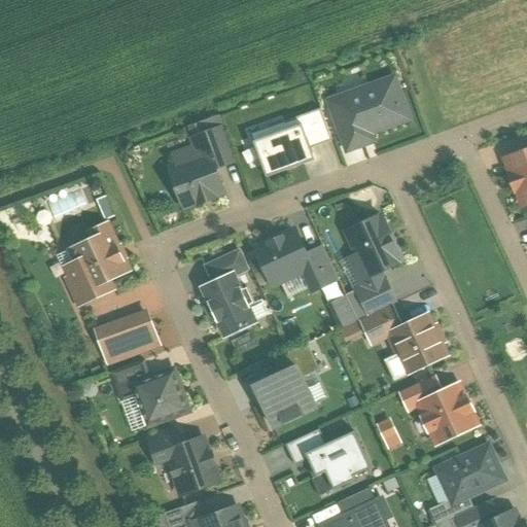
[(394,81),(346,99),(349,106),(350,106),(358,129),(366,126),(370,134),(408,119),(394,81)]
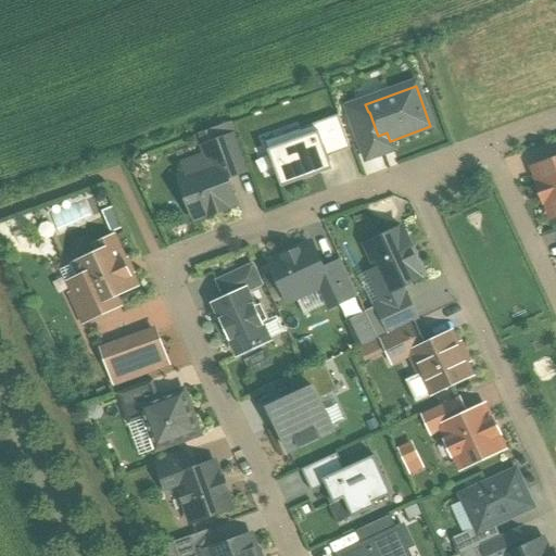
[(368,112),(353,117),(368,158),(384,152),(378,136),(369,112),(368,112)]
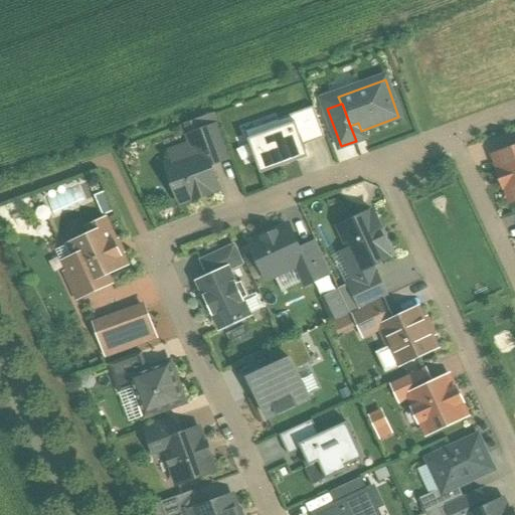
[(294,122),(248,137),(261,171),(306,156),(294,122)]
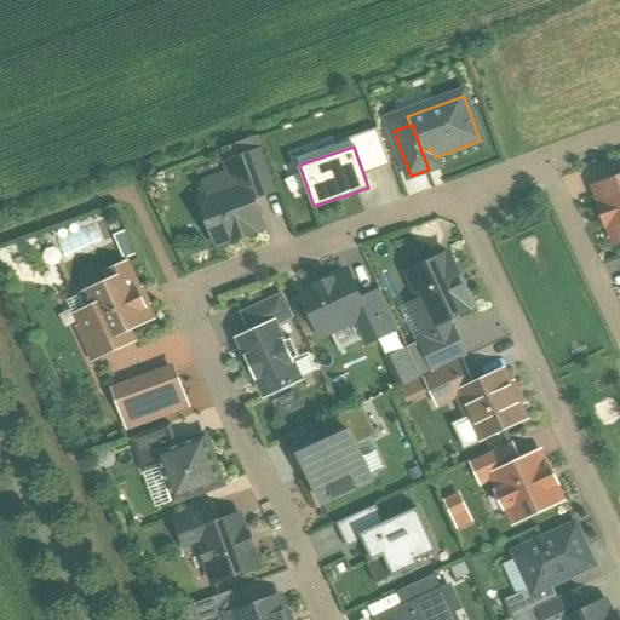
[(264,151),(230,164),(239,187),(247,183),(253,200),(279,190),(264,151)]
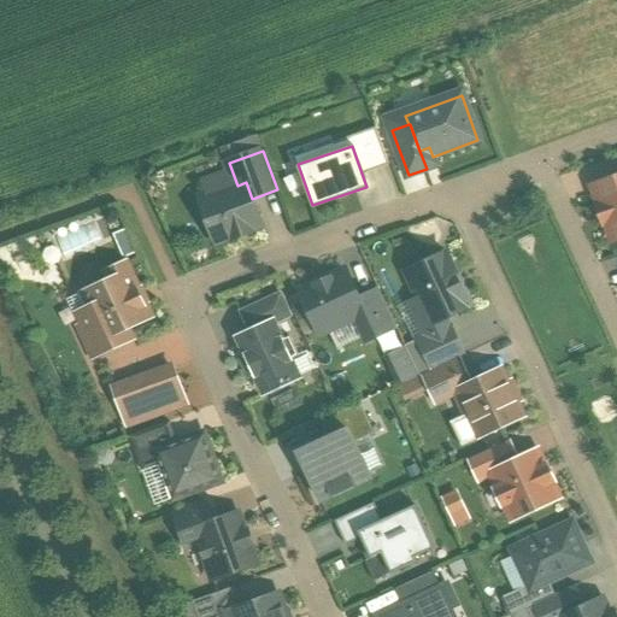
[(616,178),(593,188),(600,206),(598,207),(604,225),(606,224),(613,242),(616,240),(616,178)]
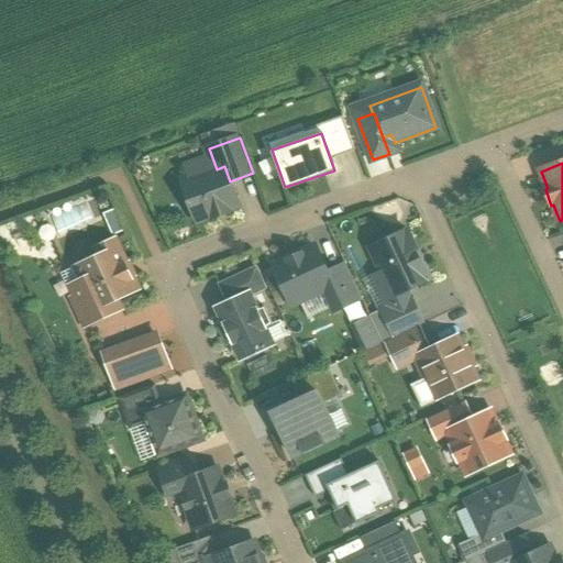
[(217,169),(184,181),(190,200),(188,205),(190,213),(196,216),(198,221),(212,216),(213,218),(230,211),(229,210),(239,207),(230,181),(224,166),(217,169)]
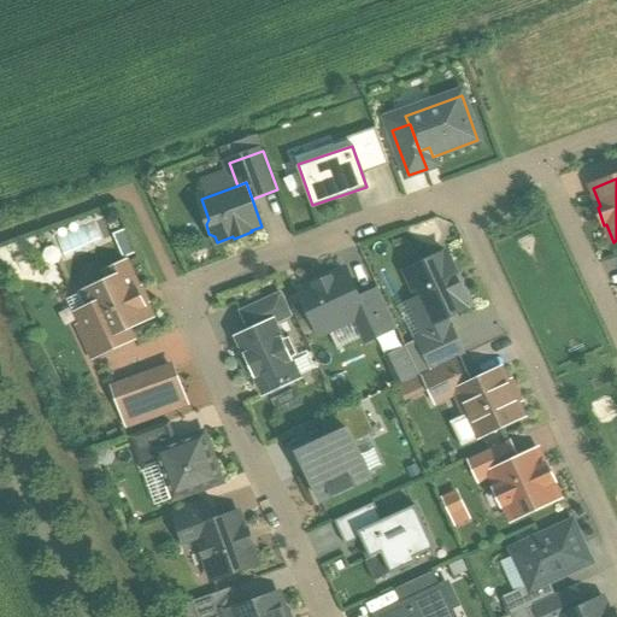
[(528,197),(515,201),(517,209),(530,204),(528,197)]
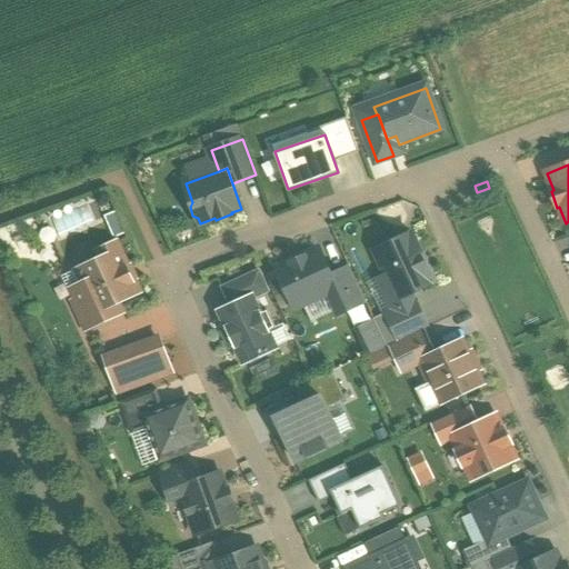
[(409,232),(372,247),(383,275),(378,277),(388,299),(430,281),(409,232)]
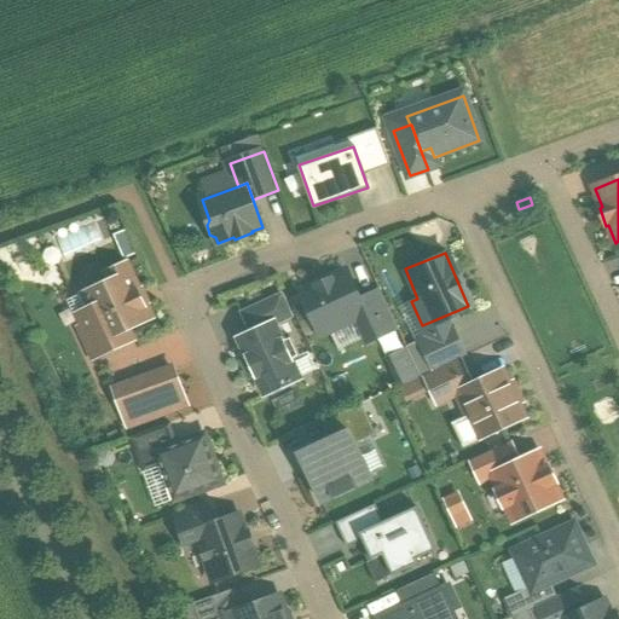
[(151,319),(126,264),(108,272),(113,281),(84,294),(96,320),(80,328),(93,359),(127,343),(122,333),(151,319)]
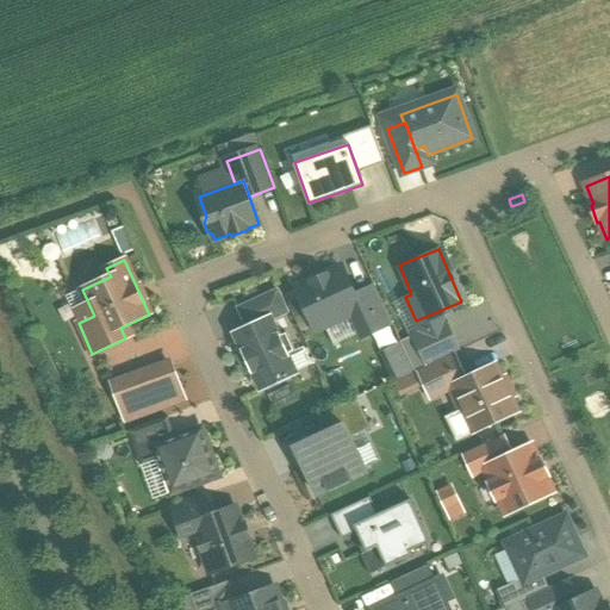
[(338,266),(298,285),(318,327),(359,307),(338,266)]
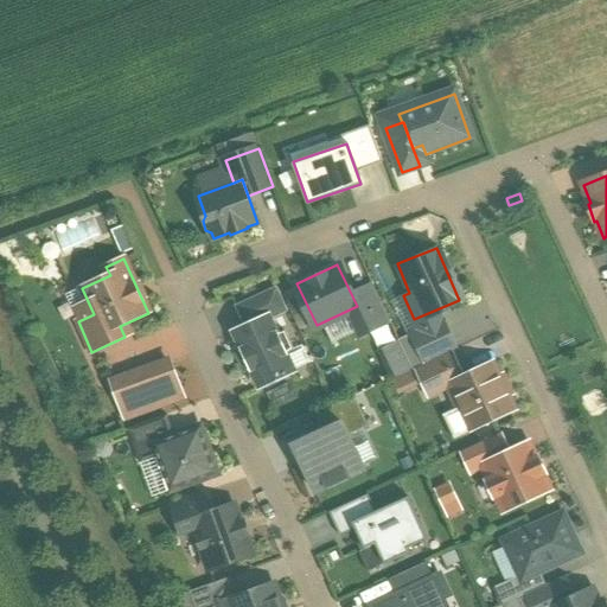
[(228,330),(255,389),(294,371),(268,312),(228,330)]
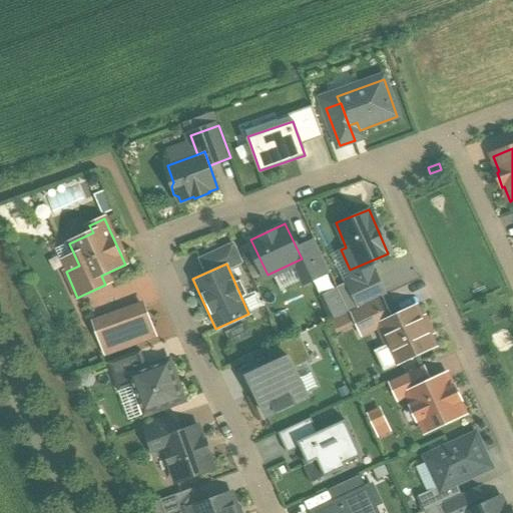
[(383,298),(352,313),(362,335),(379,327),(379,325),(392,319),(383,298)]
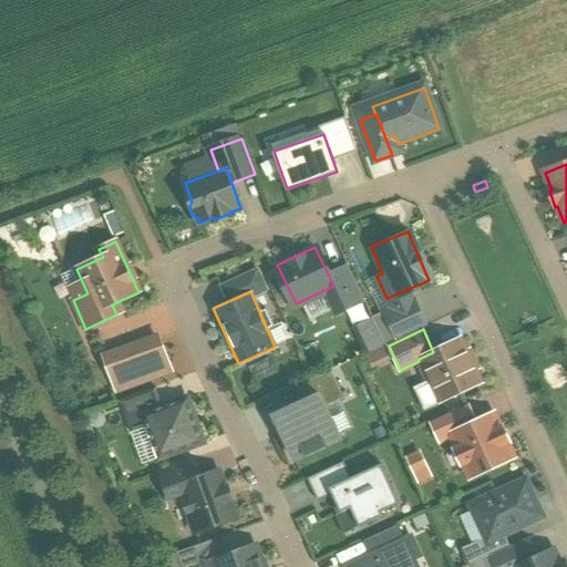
[(160,339),(105,359),(116,388),(171,369),(160,339)]
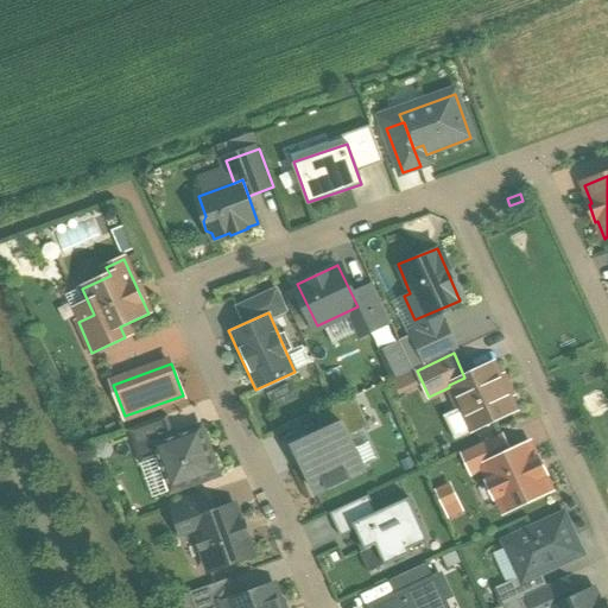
[(464,378),(449,385),(449,387),(461,410),(463,409),(475,432),(517,412),(494,365),(464,378)]
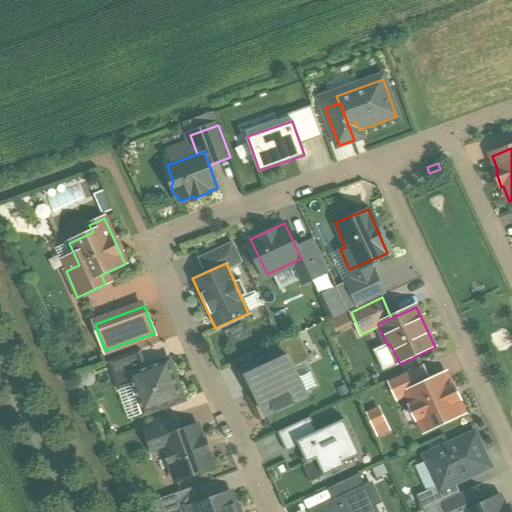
[(141,351),(109,363),(119,392),(134,386),(130,375),(148,369),(141,351)]
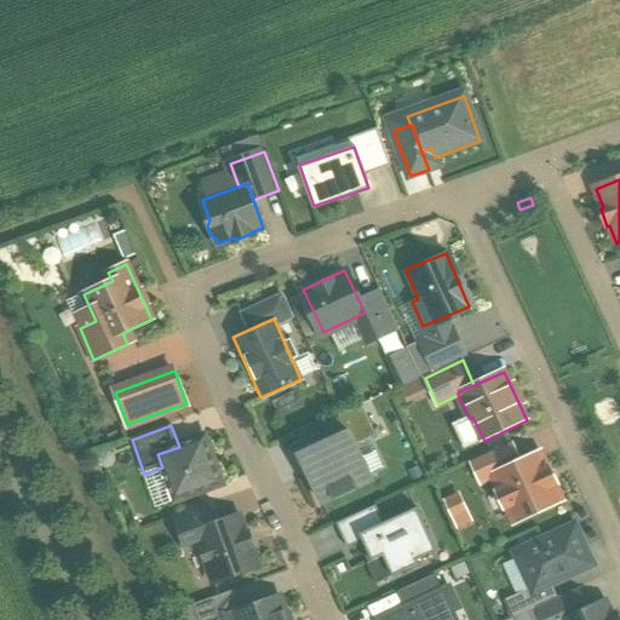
[(348,431),(296,455),(320,506),(372,482),(348,431)]
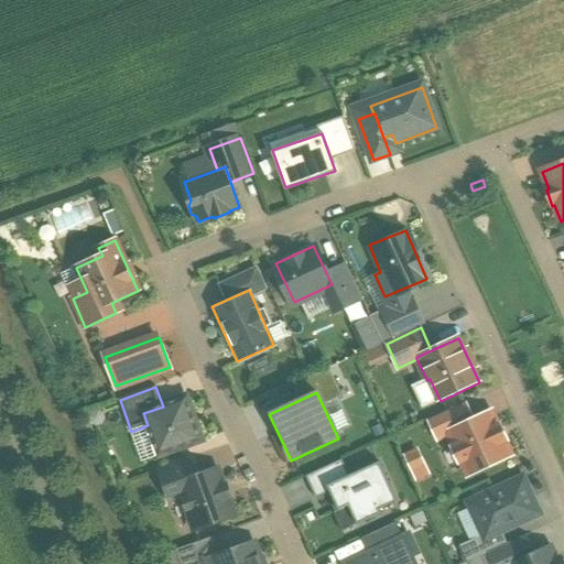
[(163,407),(143,413),(148,425),(160,457),(203,441),(187,398),(163,407)]
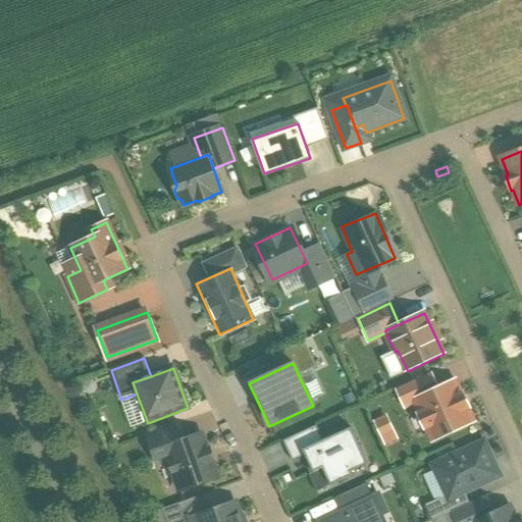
[(456,382),(415,401),(433,438),(473,420),(456,382)]
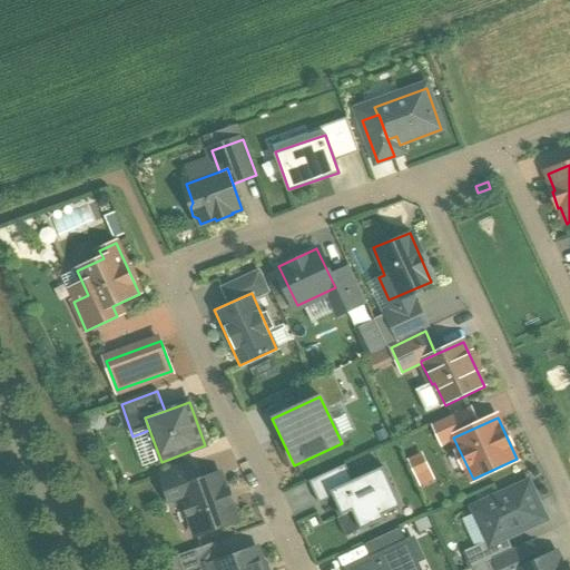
[(197,463),(160,477),(161,478),(170,503),(170,504),(172,505),(185,500),(180,490),(204,481),(198,464),(197,463)]
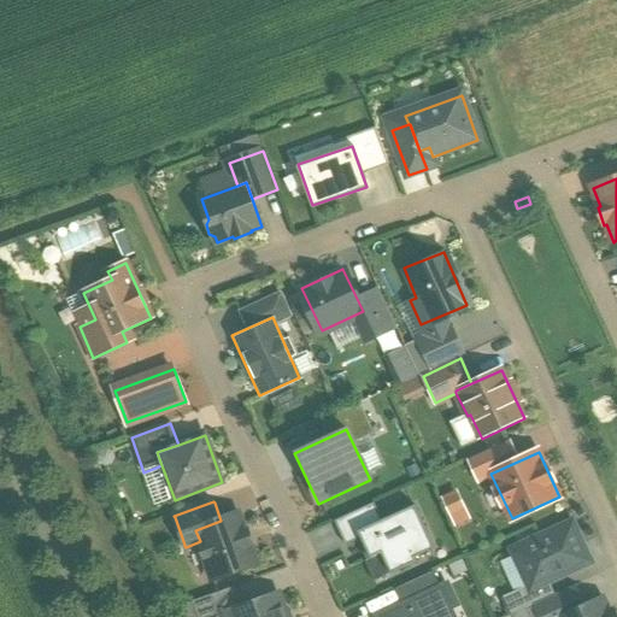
[(360,528),(380,519),(372,503),(336,518),(346,541),(363,534),(360,528)]
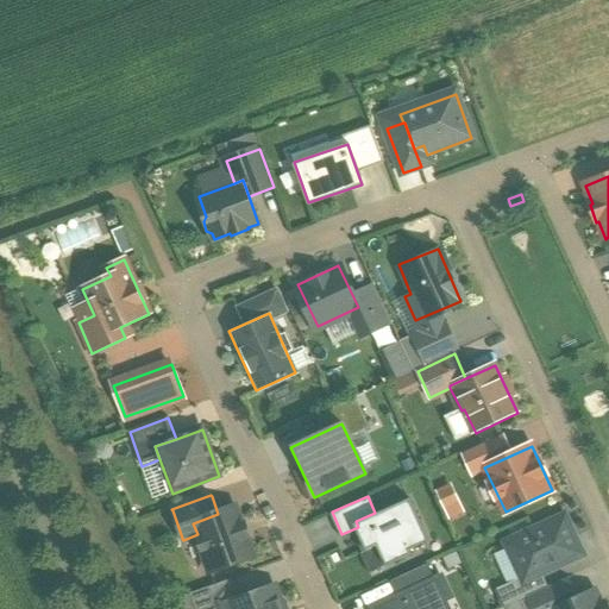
[(375,513),(356,521),(358,527),(365,542),(376,538),(387,562),(413,550),(410,545),(426,538),(407,497),(375,513)]
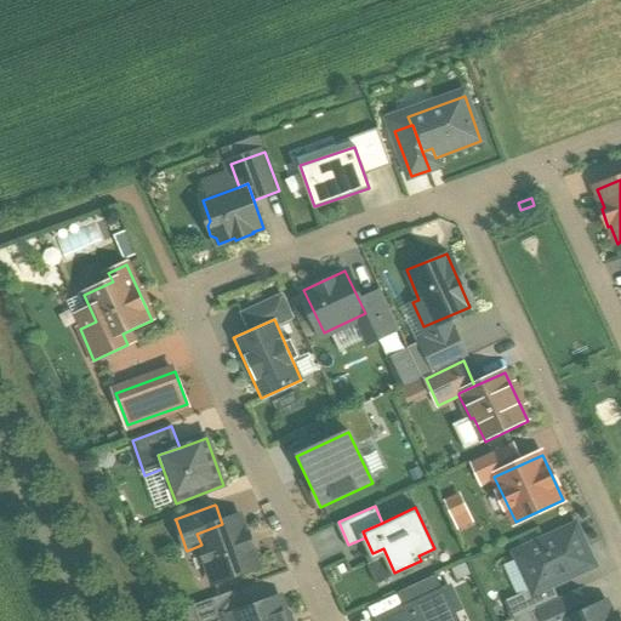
[(222,524),(197,534),(201,545),(215,584),(258,568),(252,551),(255,550),(250,535),(246,535),(240,518),(222,524)]
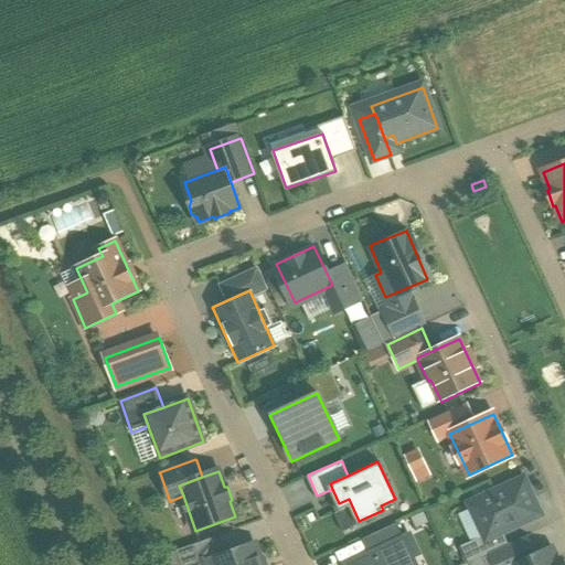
[(524,479),(470,504),(487,540),(541,515),(524,479)]
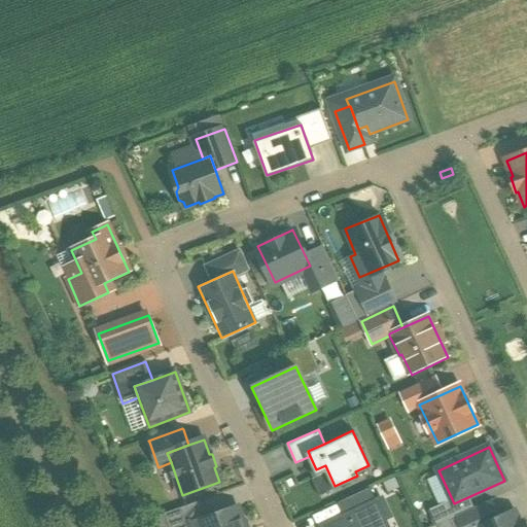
[(339,502),(344,515),(376,500),(371,488),(339,502)]
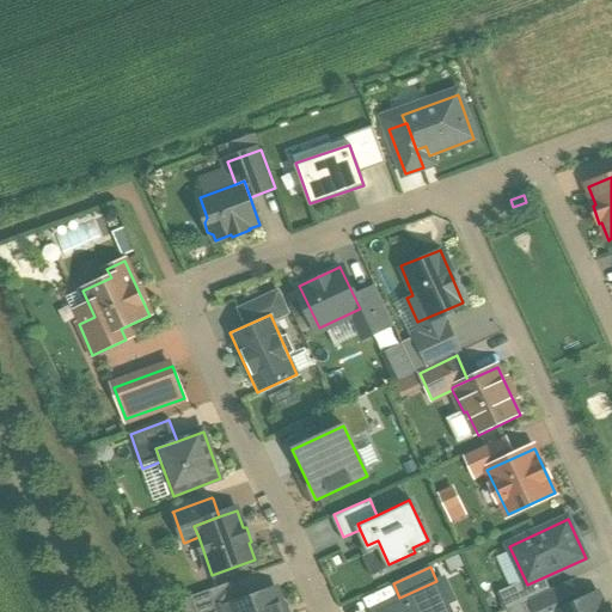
[(399,598),(373,610),(373,611),(453,611),(450,603),(456,600),(446,577),(436,581),(399,598)]
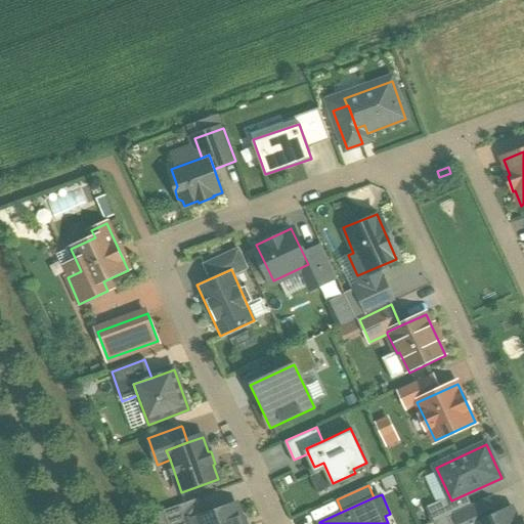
[(488,497),(454,513),(460,523),(478,523),(496,516),(488,497)]
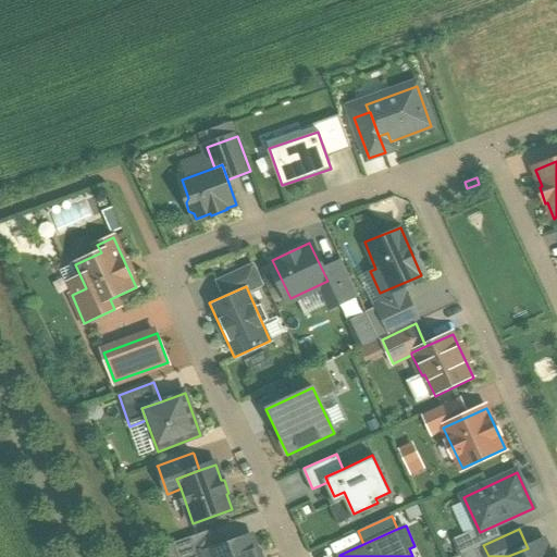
[(212,530),(175,543),(180,556),(211,556),(210,552),(218,548),(212,530)]
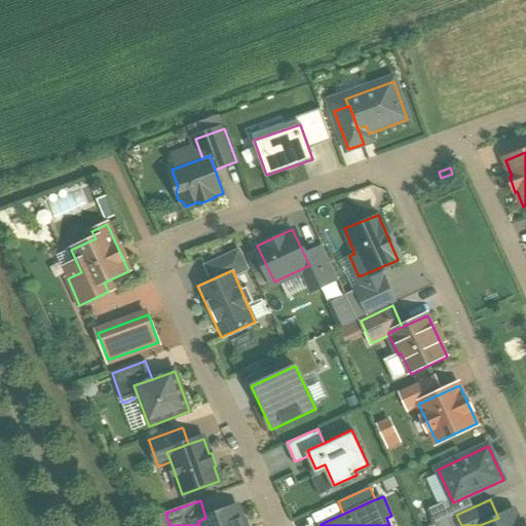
[(448,500),(433,508),(440,522),(454,516),(448,500)]
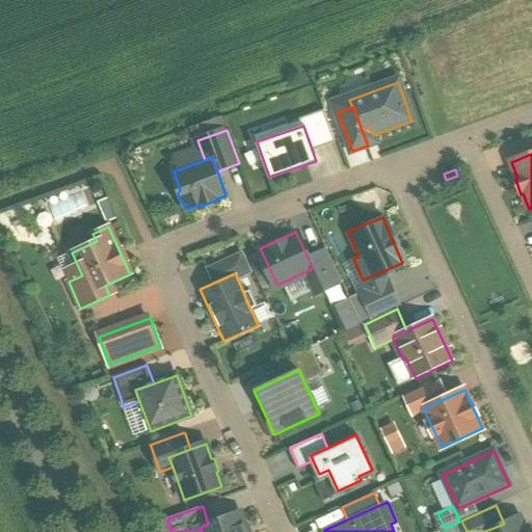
[(208,524),(201,527),(202,531),(247,531),(240,512),(208,524)]
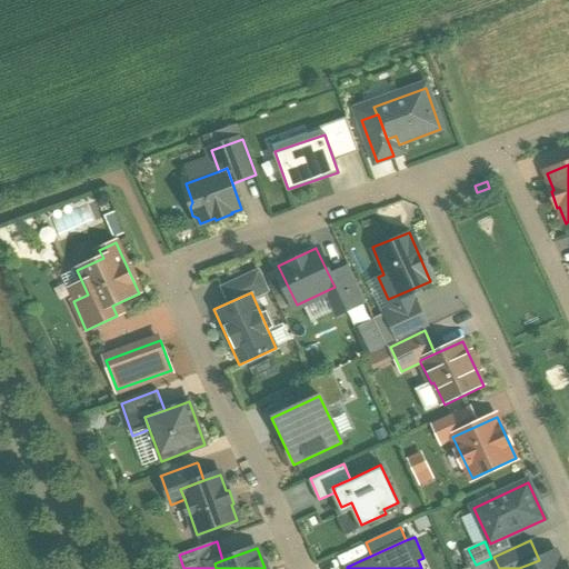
[(539,560),(519,568),(562,568),(556,552),(539,560)]
